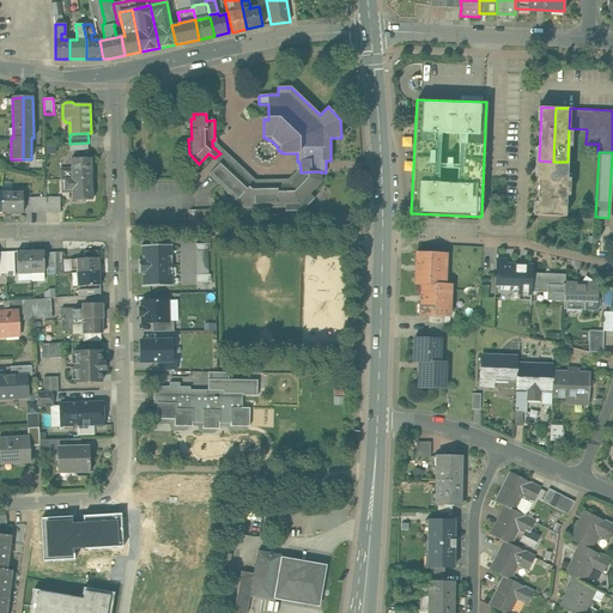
[(91,158),(71,159),(72,169),(61,169),(61,180),(65,180),(92,180),(91,158)]
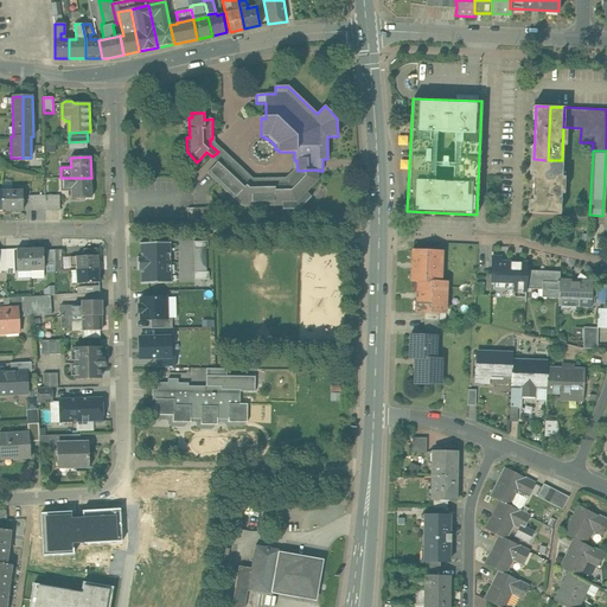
[(223,187),(240,172),(225,159),(221,165),(217,163),(208,173),(223,187)]
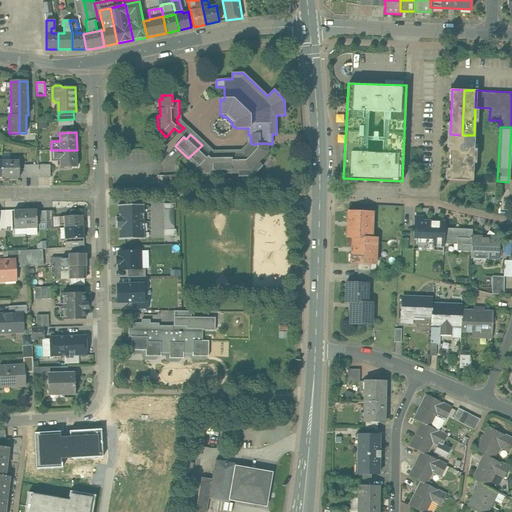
[(459,179),(462,135),(450,134),(448,179),(459,179)]
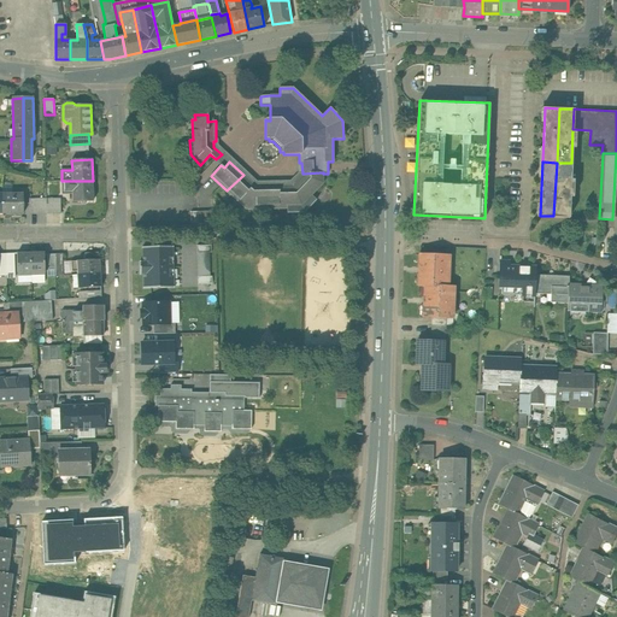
[(557,163),(553,216),(568,217),(571,163),(557,163)]
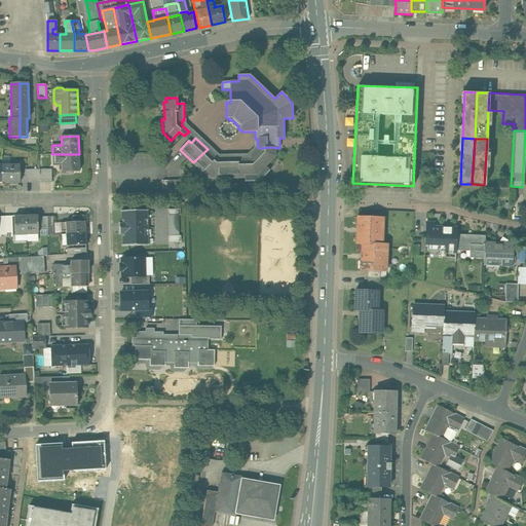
[(218,158),(217,176),(245,175),(245,182),(260,181),(270,171),(265,166),(275,156),(275,148),(275,147),(258,148),(258,149),(250,158),(218,158)]
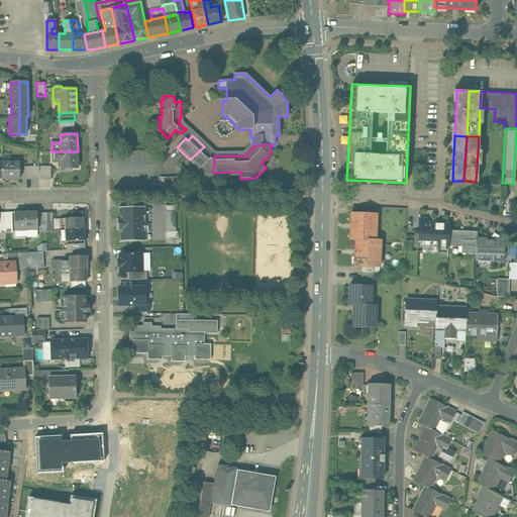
[(204,146),(190,160),(206,176),(213,176),(213,173),(214,156),(204,146)]
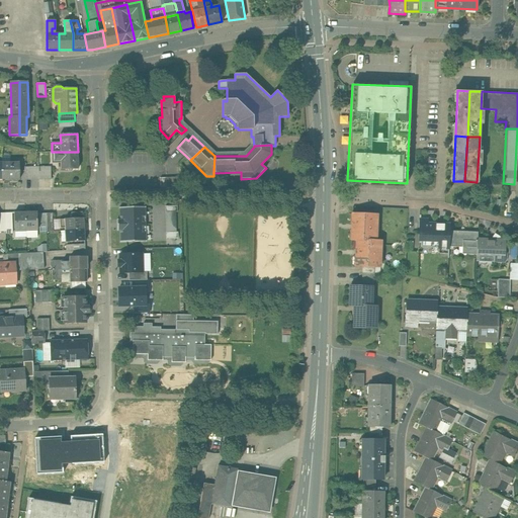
[(78,152),(55,152),(55,161),(61,161),(61,169),(78,169),(78,152)]
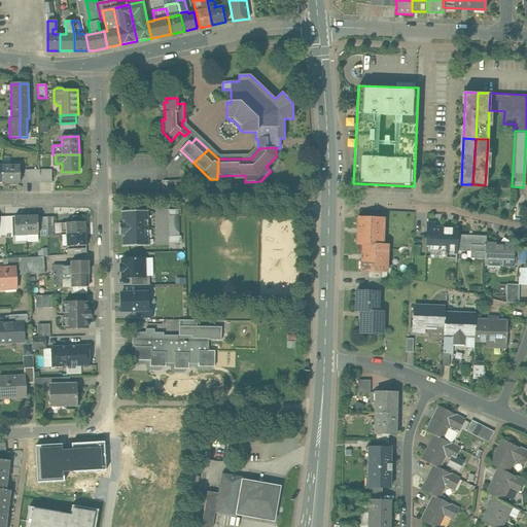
[(20,166),(2,166),(2,183),(20,183),(20,166)]
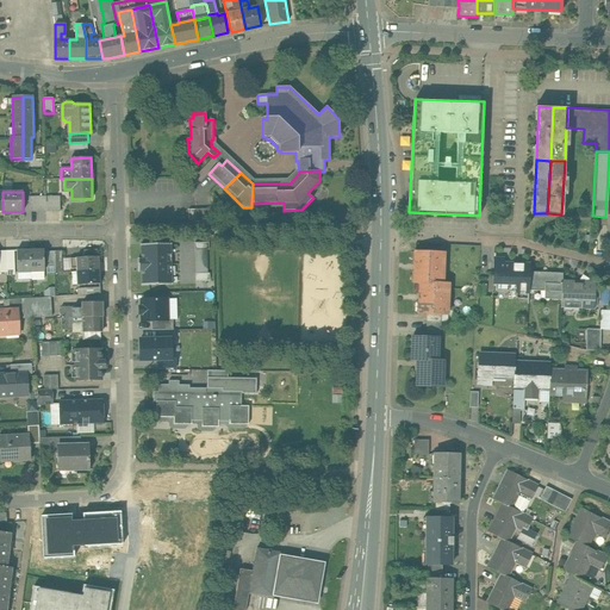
[(45,198),(29,198),(29,212),(45,212),(45,198)]
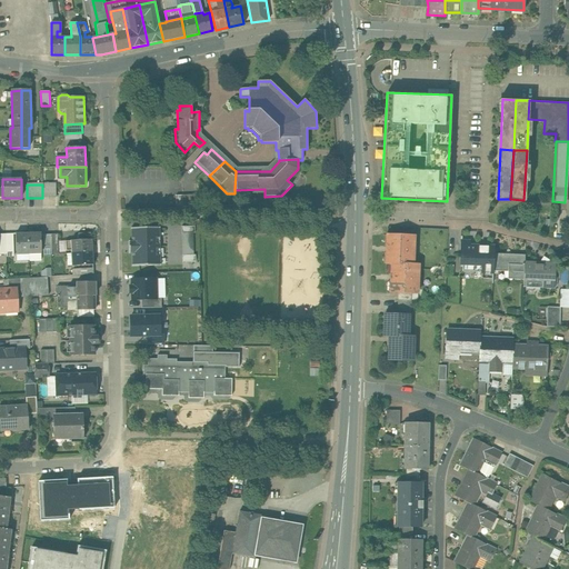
[(56,198),(56,185),(42,185),(42,198),(56,198)]
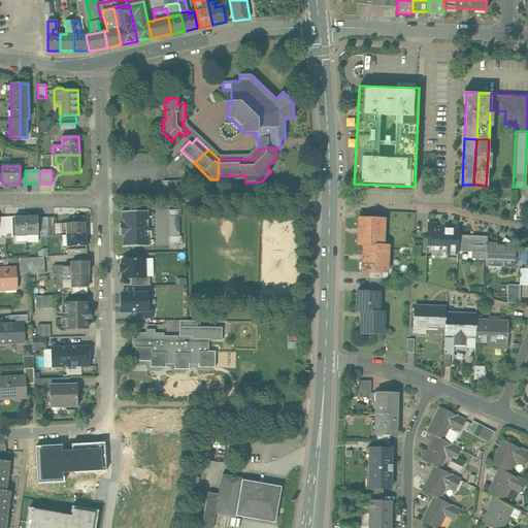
[(182,180),(169,180),(170,193),(182,192),(182,180)]
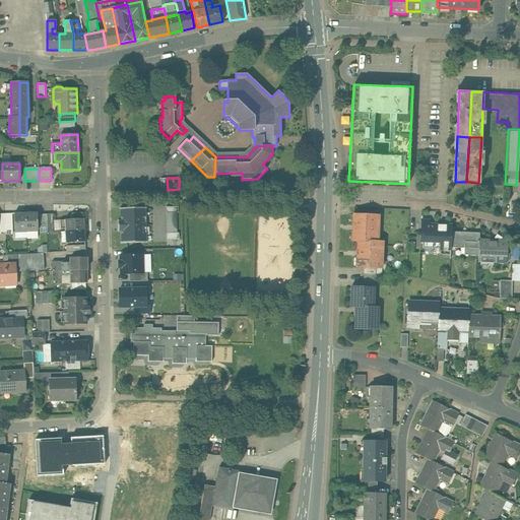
[(166,206),(167,238),(178,238),(178,206),(166,206)]
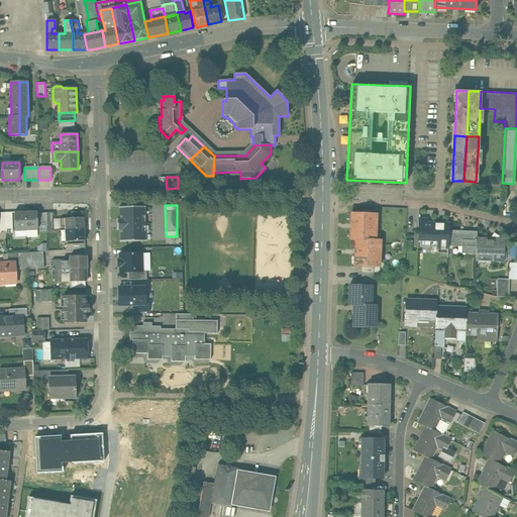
[(145,206),(119,207),(119,208),(120,219),(118,219),(117,219),(117,230),(118,230),(118,229),(120,229),(120,240),(120,241),(146,241),(146,240),(145,240),(144,207),(145,207),(145,206)]
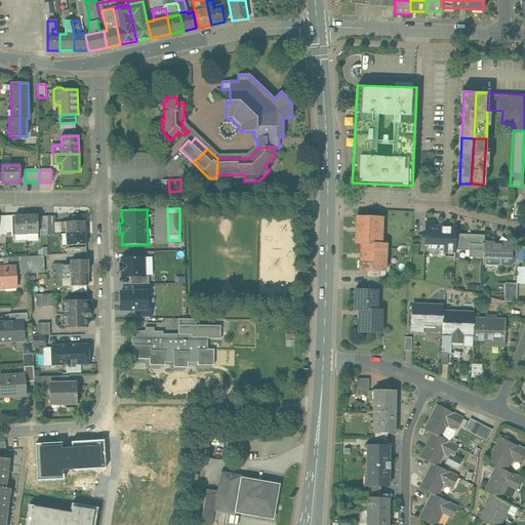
[(38,215),(26,216),(27,235),(39,235),(38,215)]
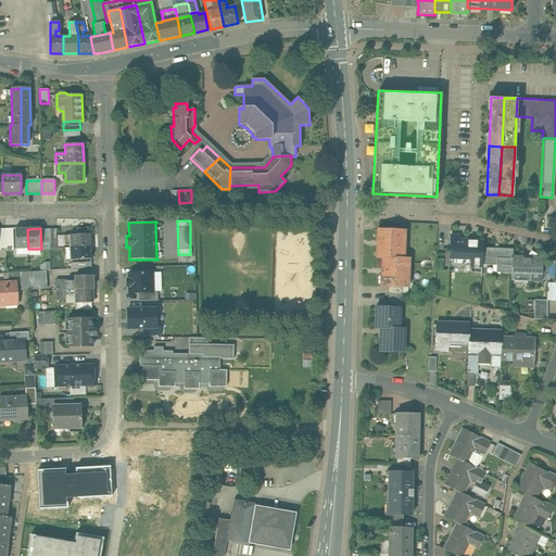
[(27,229),(15,229),(16,249),(28,249),(27,229)]
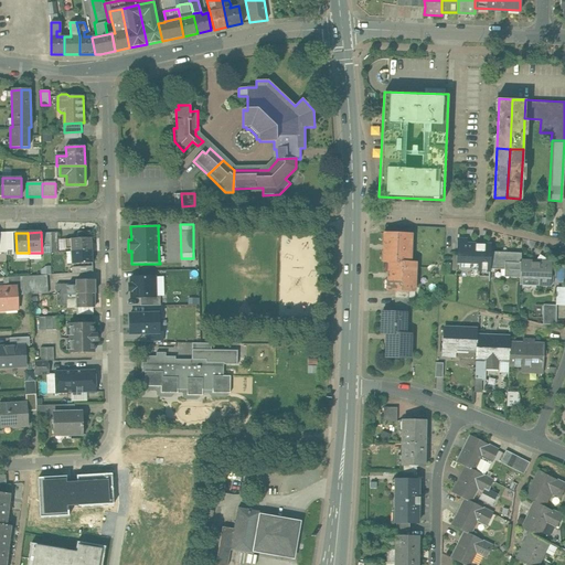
[(390,262),(411,262),(412,234),(385,233),(384,262),(390,262)]
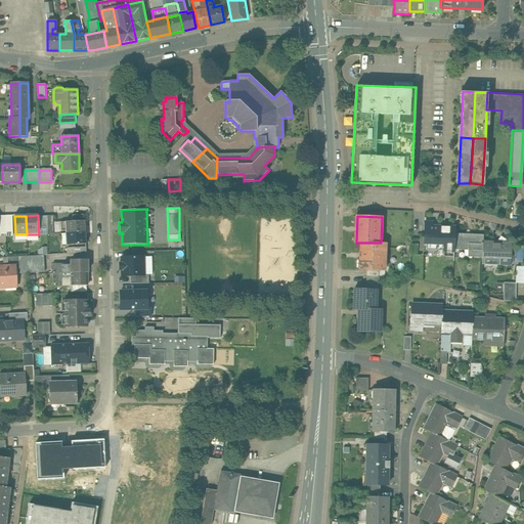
[(84,221),(60,222),(60,231),(68,231),(68,233),(85,232),(84,221)]
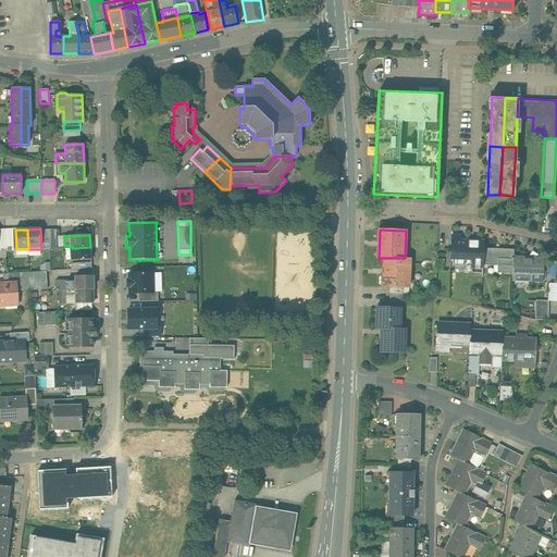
[(467,259),(469,240),(454,240),(453,261),(454,261),(454,258),(467,259)]
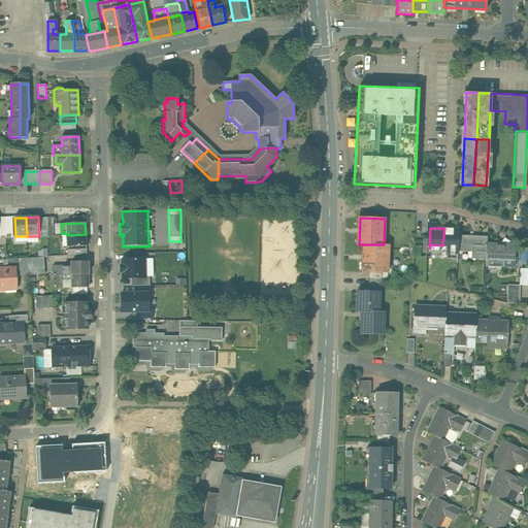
[(444,228),(442,245),(448,245),(448,251),(457,252),(457,251),(458,234),(458,229),(444,228)]
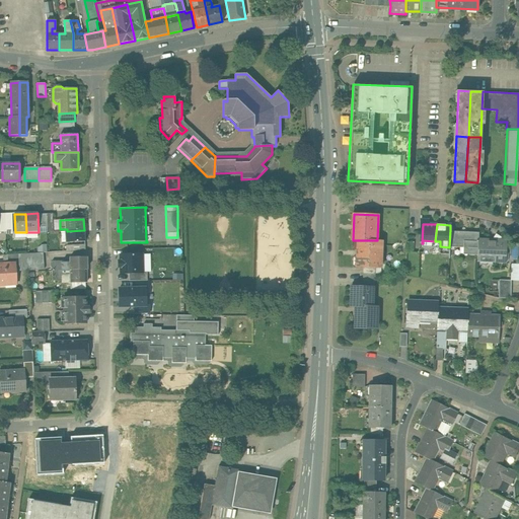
[(67,231),(65,231),(66,242),(85,241),(84,230),(67,231)]
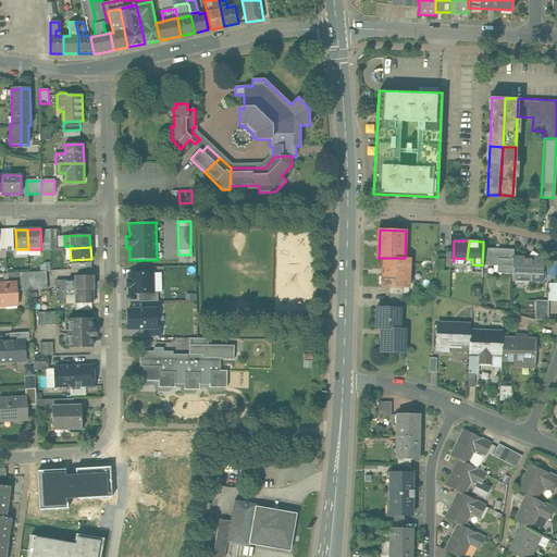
[(514,249),(483,247),(482,264),(500,265),(500,272),(512,273),(514,256),(514,249)]
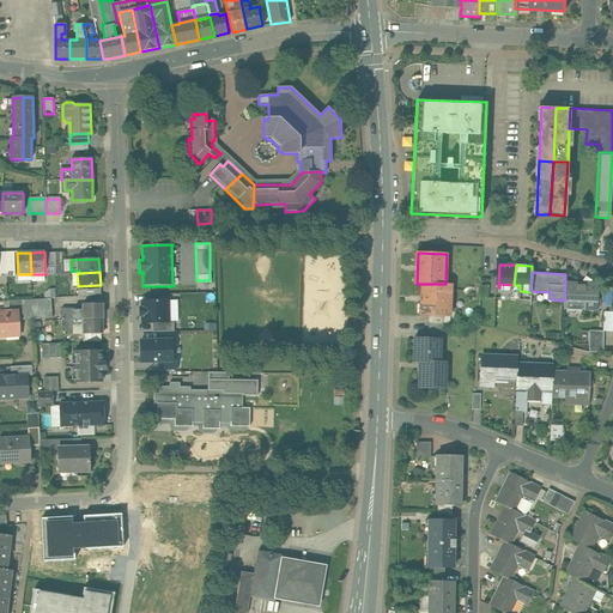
[(584,283),(565,281),(564,301),(564,309),(566,309),(566,310),(582,310),(584,310),(598,310),(599,283),(590,283),(590,278),(587,278),(584,283)]
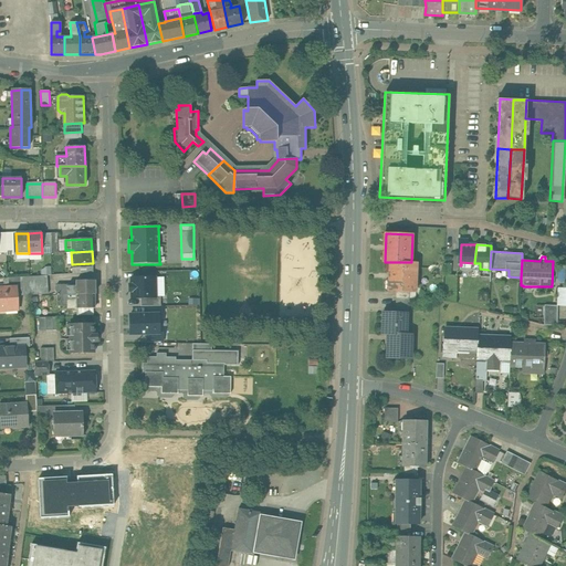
[(411,262),(390,262),(389,291),(396,291),(409,292),(415,292),(416,263),(411,262)]
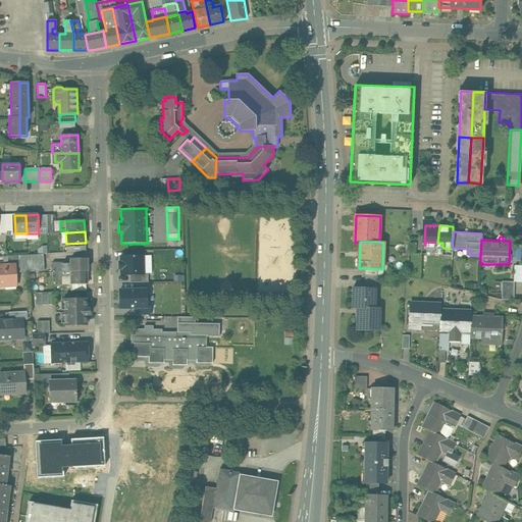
[(43,254),(18,256),(18,260),(19,272),(45,271),(43,254)]
